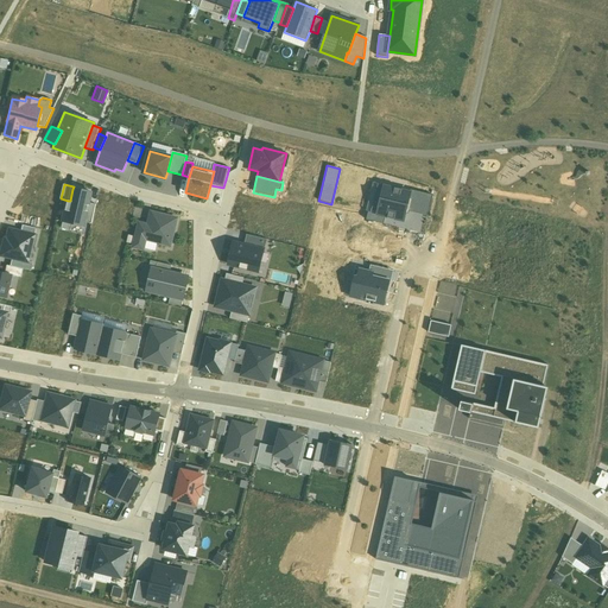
[(406,211),(411,191),(384,184),(377,216),(404,222),(406,211)]
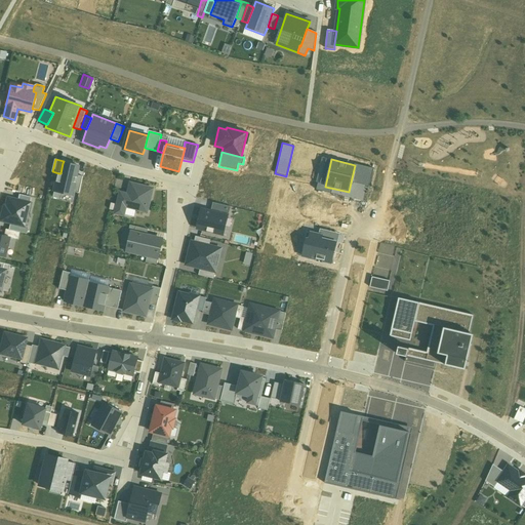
[(58,173),(54,190),(63,192),(62,194),(72,196),(73,192),(77,175),(78,166),(63,163),(61,173),(58,173)]
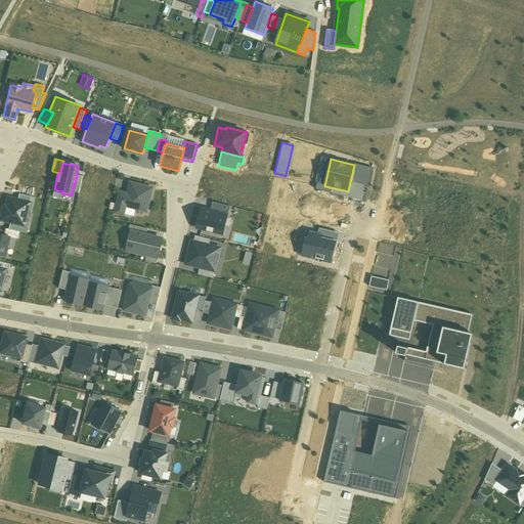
[(53,167),(46,165),(43,179),(49,181),(53,167)]
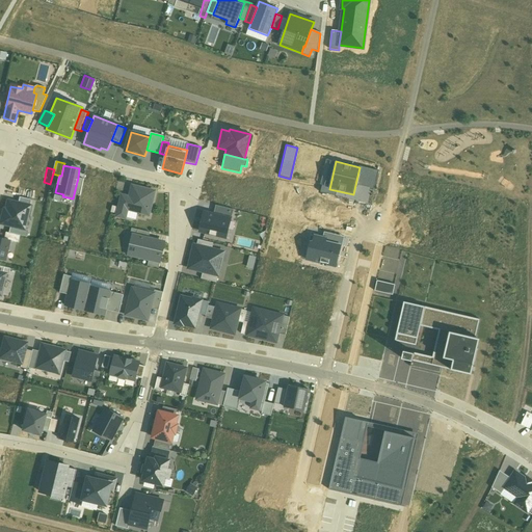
[(375,189),(379,171),(360,167),(355,185),(375,189)]
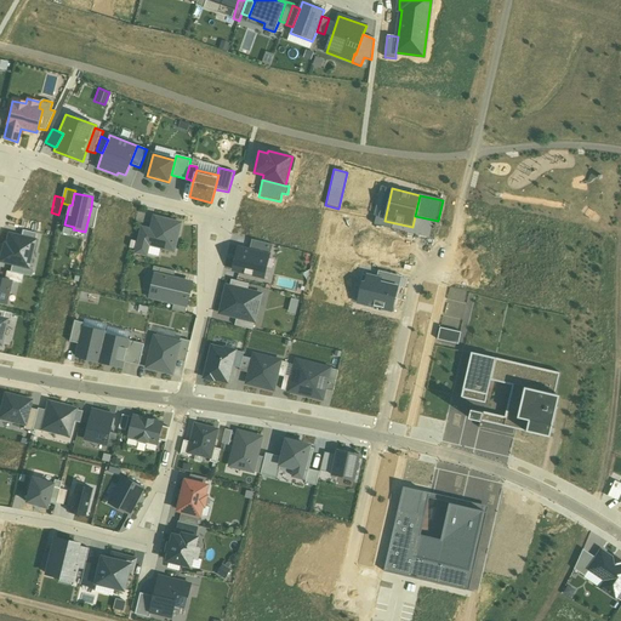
[(98,209),(91,208),(86,227),(93,228),(98,209)]
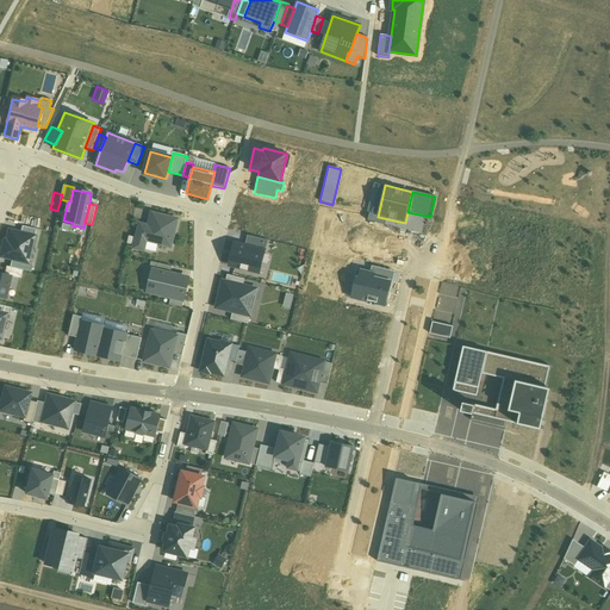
[(141,224),(135,248),(144,250),(147,240),(172,247),(178,221),(153,213),(149,225),(141,224)]
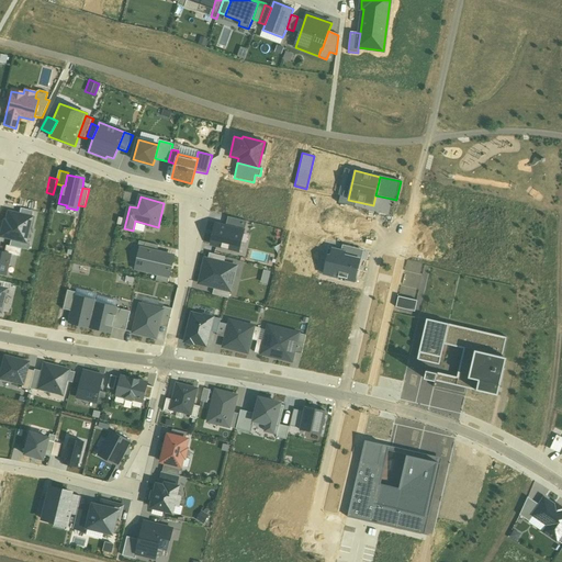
[(20,209),(19,215),(31,217),(33,211),(20,209)]
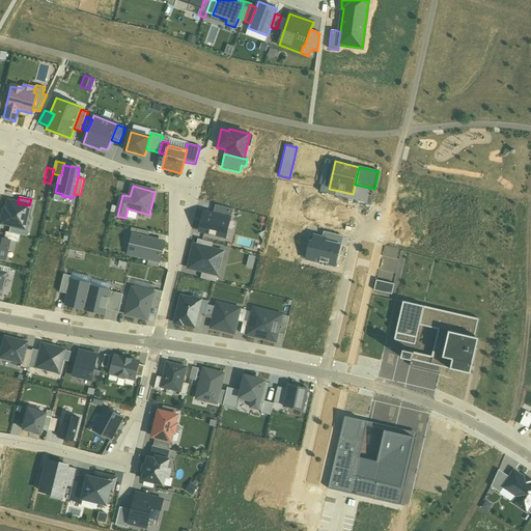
[(10,226),(24,229),(29,205),(18,203),(7,200),(4,215),(2,214),(0,224),(10,226)]
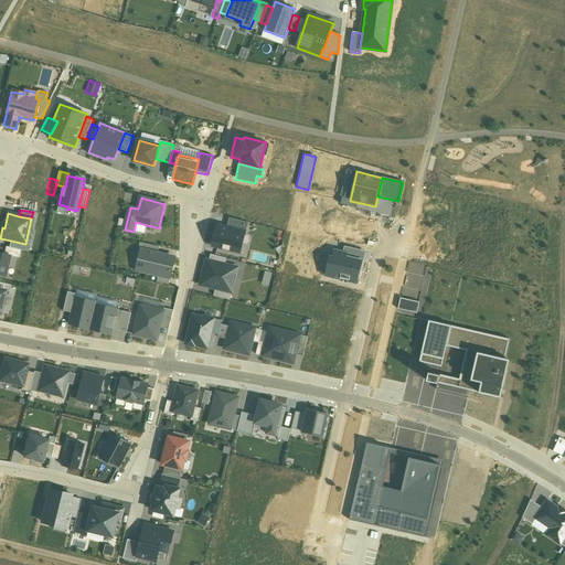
[(247,223),(230,217),(227,227),(245,232),(247,223)]
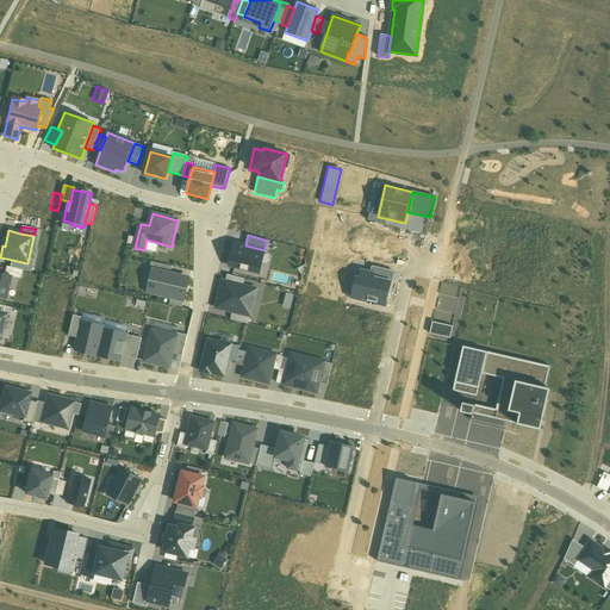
[(265,250),(246,246),(235,242),(229,266),(259,273),(265,250)]
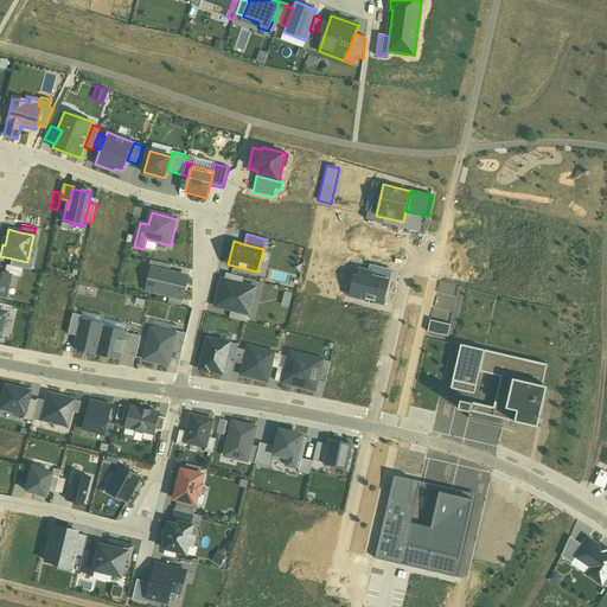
[(12,259),(10,267),(24,269),(31,270),(32,263),(27,262),(12,259)]
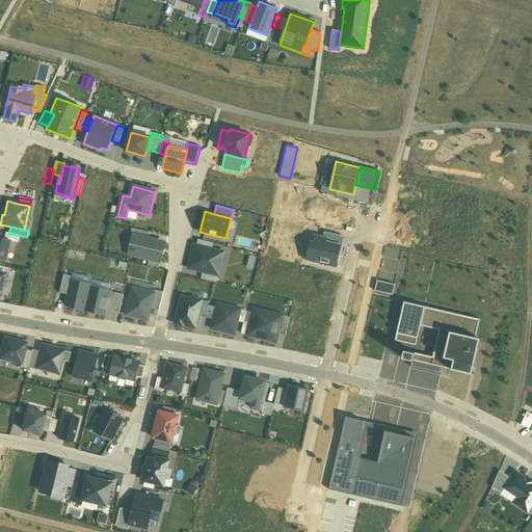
[(133,235),(149,239),(151,234),(132,229),(131,235),(133,235)]
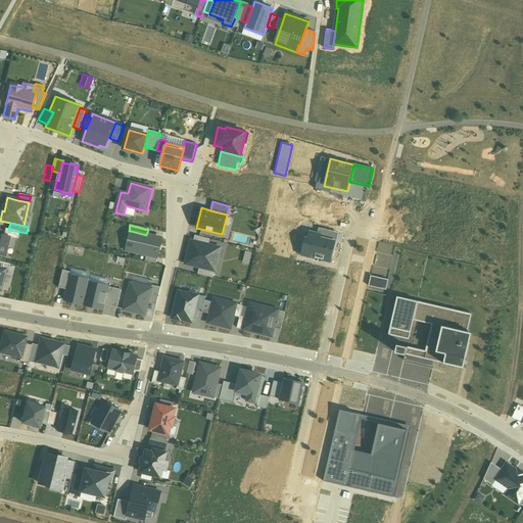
[(5,229),(3,236),(8,237),(18,239),(20,232),(8,230),(5,229)]
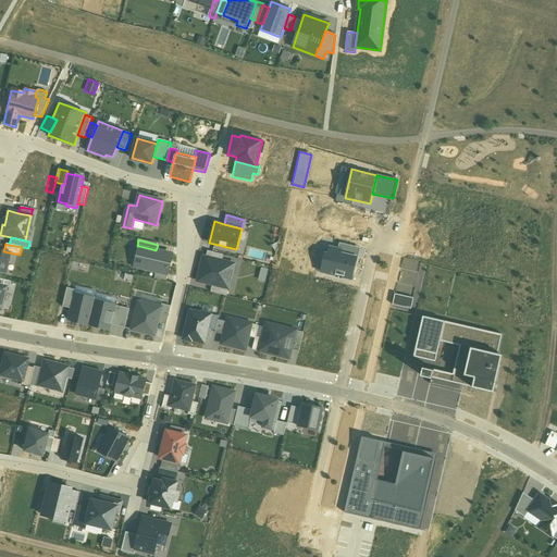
[(339,244),(337,252),(357,257),(359,248),(339,244)]
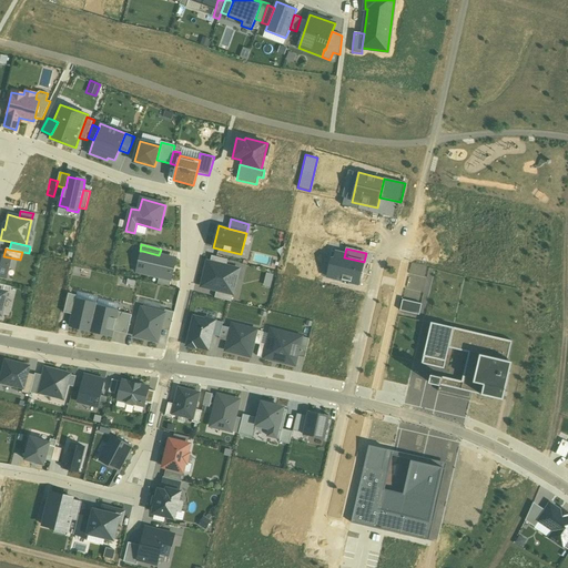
[(142,251),(137,272),(159,277),(171,281),(176,260),(159,255),(142,251)]
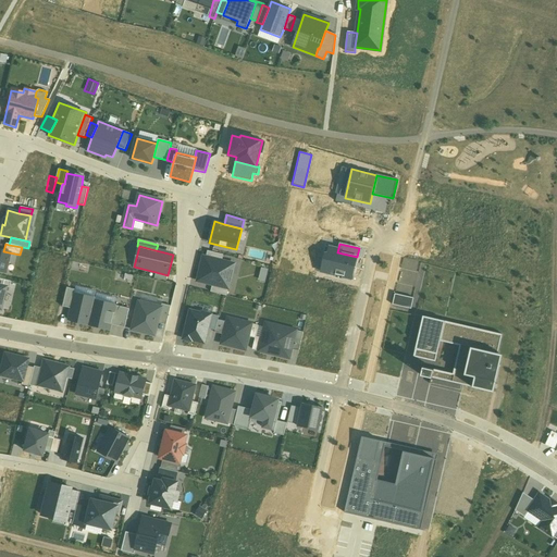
[(0,249),(0,271),(4,273),(9,252),(3,251),(0,249)]
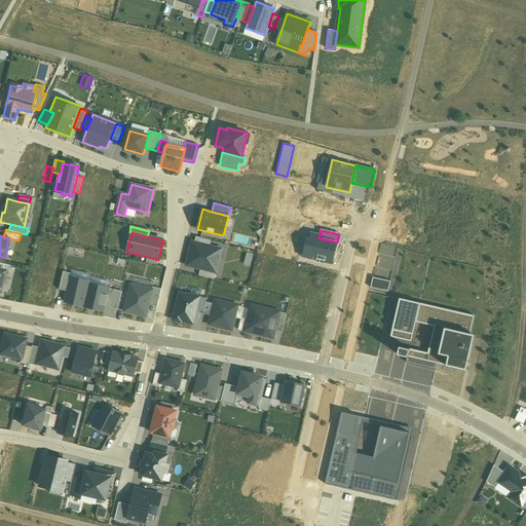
[(332,264),(337,242),(318,238),(307,235),(302,257),(332,264)]
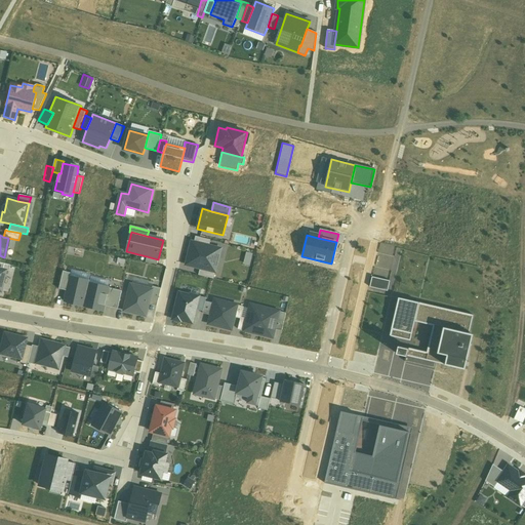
[(187,265),(201,268),(209,270),(215,272),(220,249),(209,246),(210,240),(196,236),(194,243),(192,242),(187,265)]
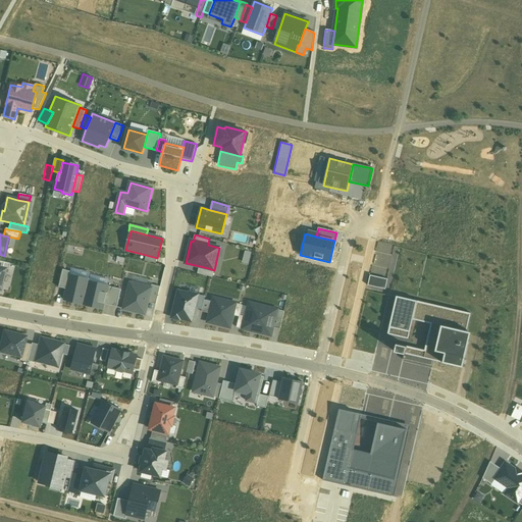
[(370,274),(389,278),(395,255),(393,255),(396,245),(378,241),(370,274)]
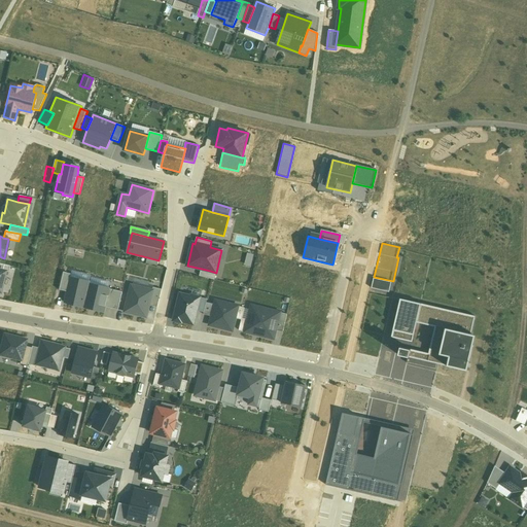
[(246,252),(243,265),(250,267),(253,254),(246,252)]
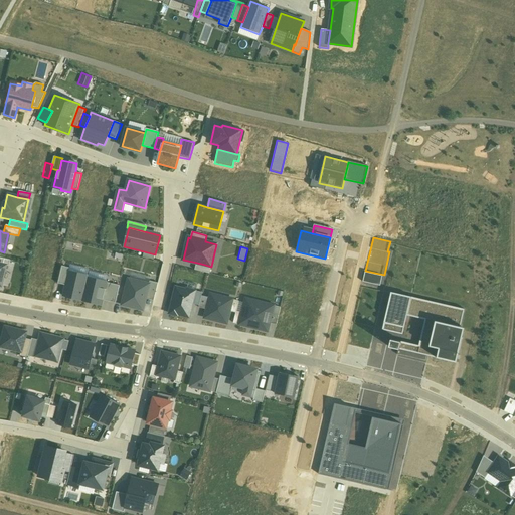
[(154,261),(155,254),(144,251),(143,258),(154,261)]
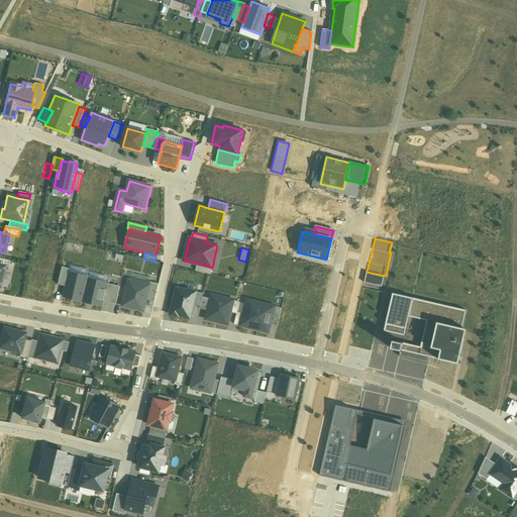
[(0,266),(4,267),(8,268),(9,262),(0,259),(0,266)]
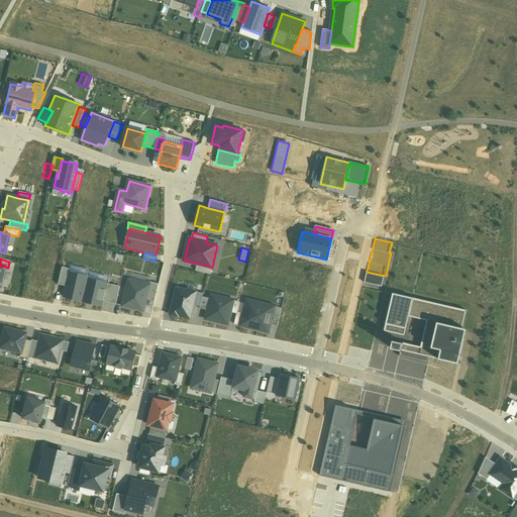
[(206,266),(198,264),(196,272),(210,275),(212,268),(206,266)]
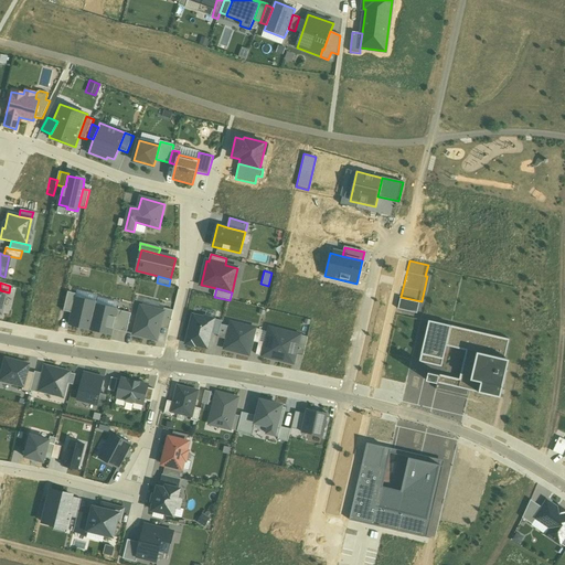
[(63,311),(72,313),(75,298),(76,294),(67,291),(63,311)]
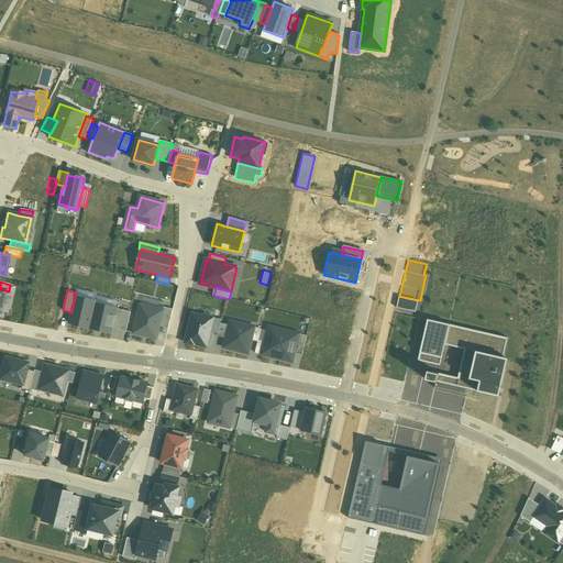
[(68,323),(89,329),(96,304),(96,301),(75,297),(72,312),(68,323)]
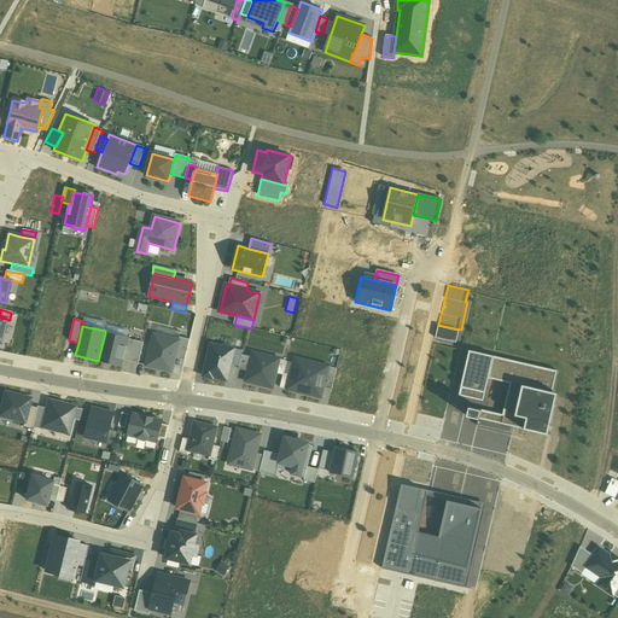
[(456,343),(459,331),(438,326),(435,338),(456,343)]
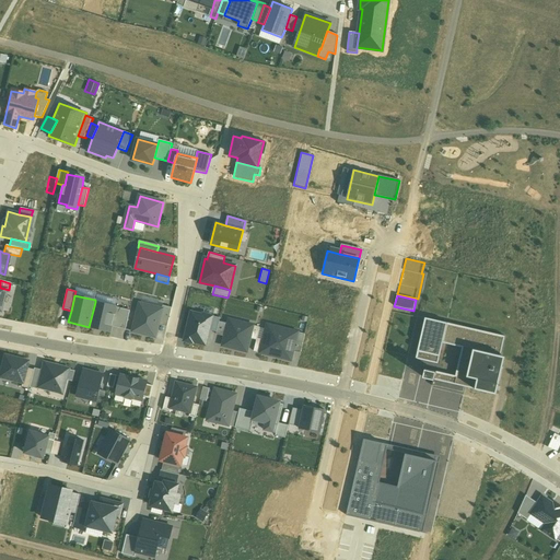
[(95,302),(89,327),(111,331),(112,327),(117,307),(95,302)]
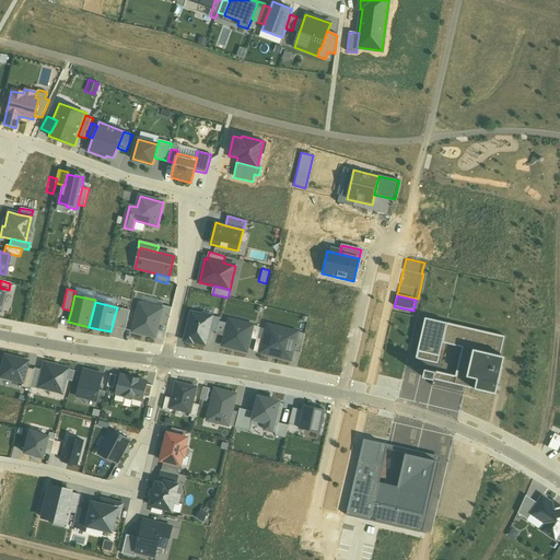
[(139,303),(132,331),(155,337),(159,325),(162,308),(139,303)]
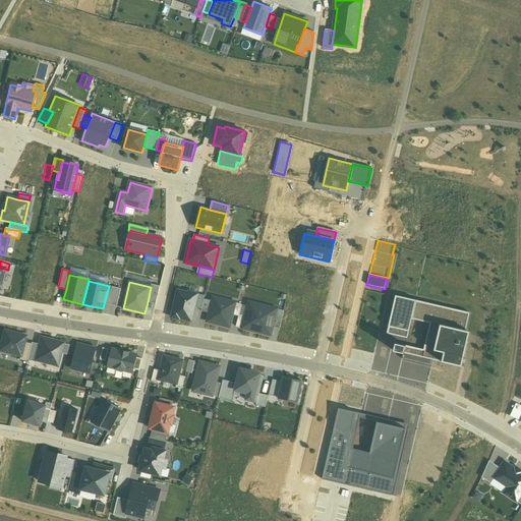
[(151,287),(148,302),(156,304),(160,286),(152,284),(151,287)]
